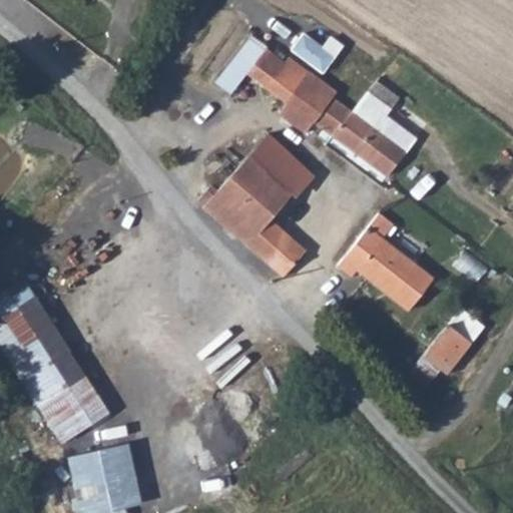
[(290,50),(322,74),(342,48),(329,38),(320,48),(302,34),(290,50)]
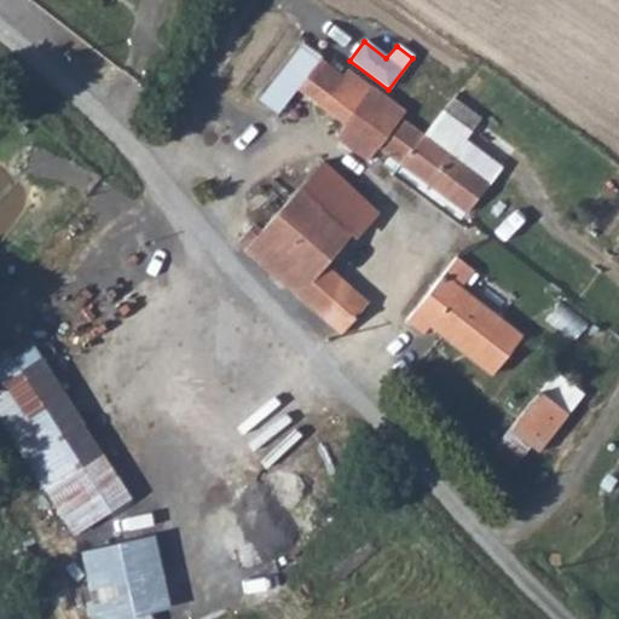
[(323,104),(343,77),(300,42),(278,70),(298,85),(323,104)]
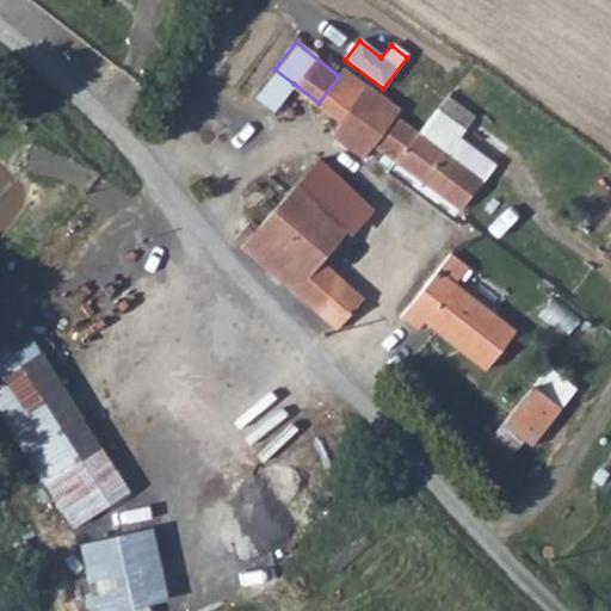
[(343,122),(369,86),(346,68),(339,76),(319,103),(343,122)]
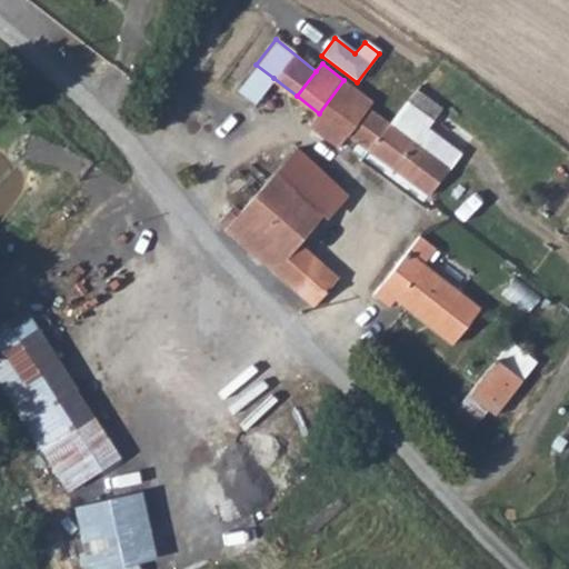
[(273,78),(256,65),(236,90),(253,103),(273,78)]
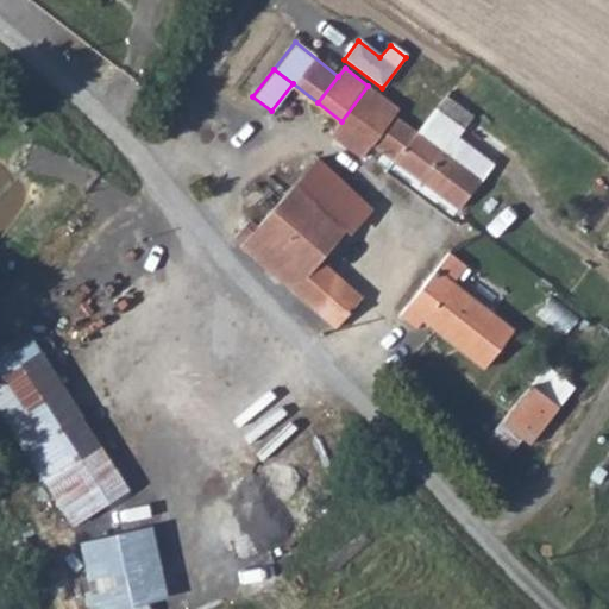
[(399,111),(368,86),(341,121),(330,136),(360,159),(371,145),(393,162),(388,168),(451,218),(495,162),(465,139),(469,133),(434,106),(414,131),(395,115),(399,111)]
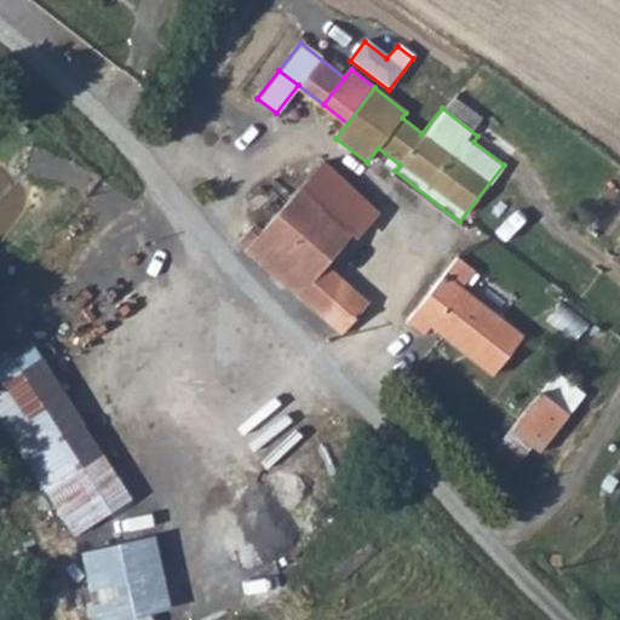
[(323,161),(302,187),(351,230),(357,235),(379,210),(323,161)]
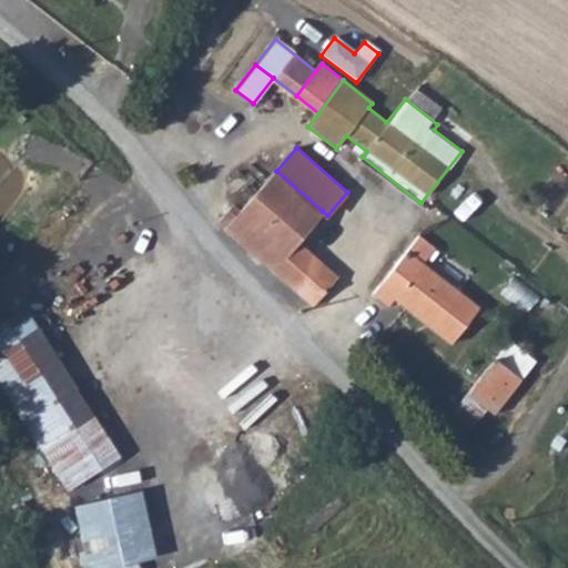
[(276,171),(224,231),(311,306),(338,273),(337,272),(298,239),(322,211),(276,171)]
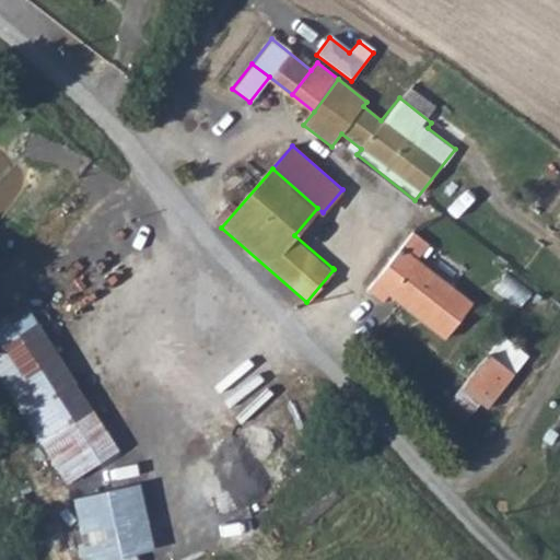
[(411,233),(365,290),(382,303),(388,294),(446,341),(476,304),(416,257),(426,244),(411,233)]
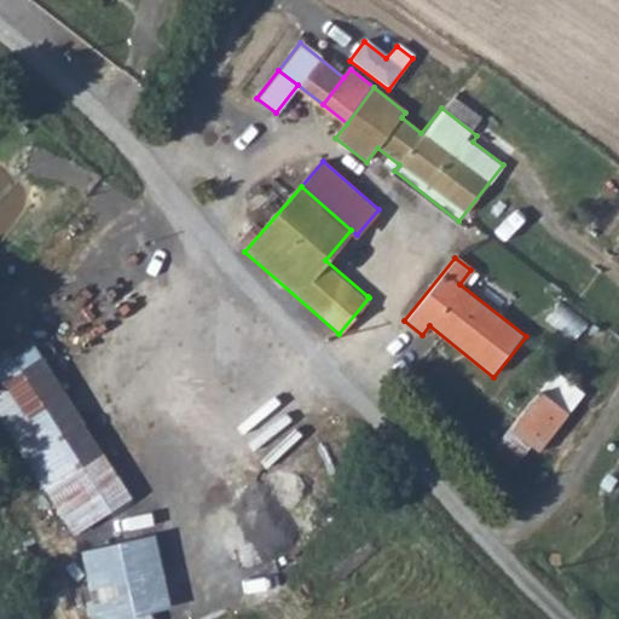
[(0,416),(74,534),(131,499),(25,333),(0,348),(0,416)]
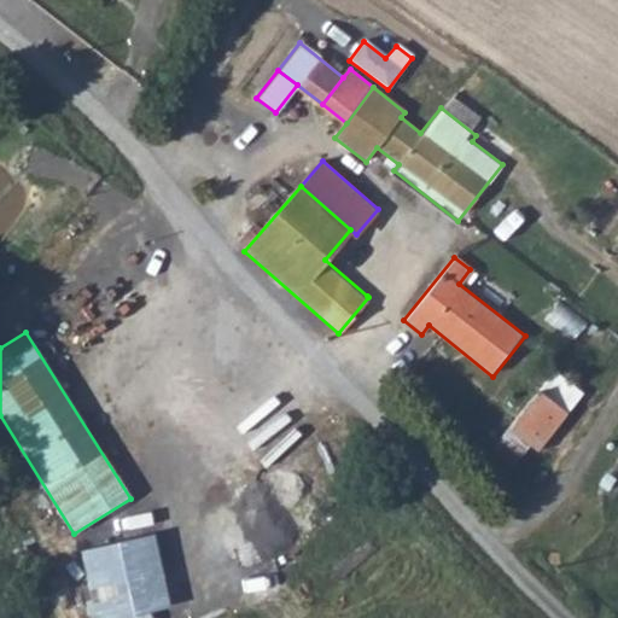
[(511,427),(538,449),(569,410),(541,389),(511,427)]
